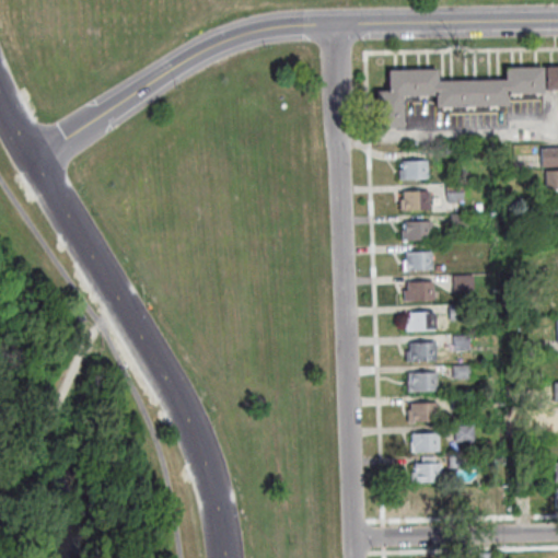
[(388,71),(390,92),(378,92),(378,129),(404,129),(404,97),(437,96),(437,108),(510,106),(509,95),(545,94),(544,68),(506,69),(507,81),(439,82),(439,70),(388,71)]
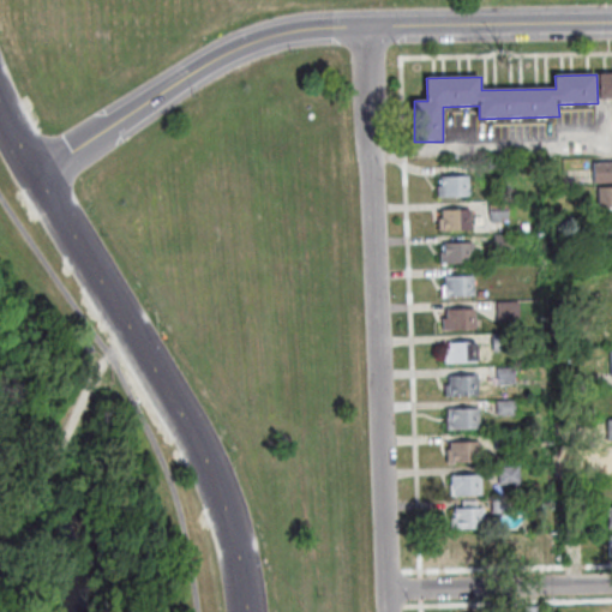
[(599,75),(611,75),(611,100),(600,100),(599,75)]
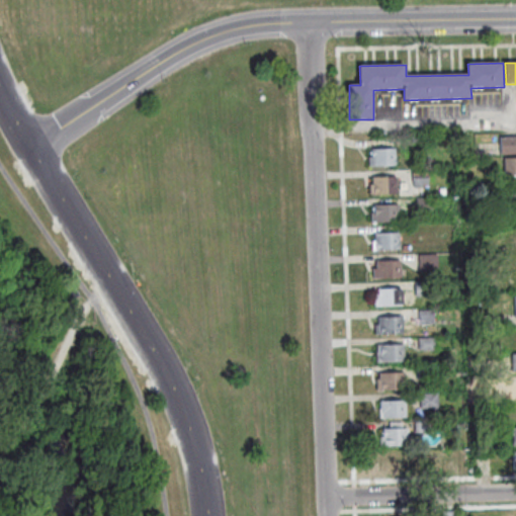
[(515,154),(502,155),(501,138),(515,137),(515,154)]
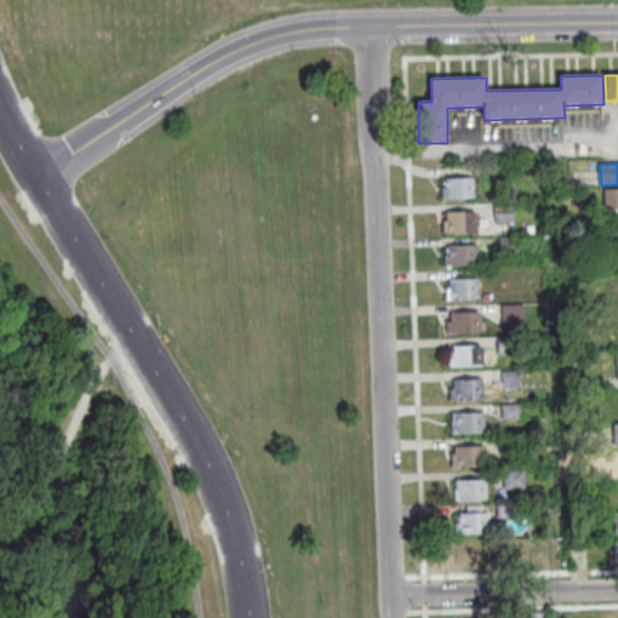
[(447,188),(446,179),(475,178),(475,199),(444,200),(442,188),(447,188)]
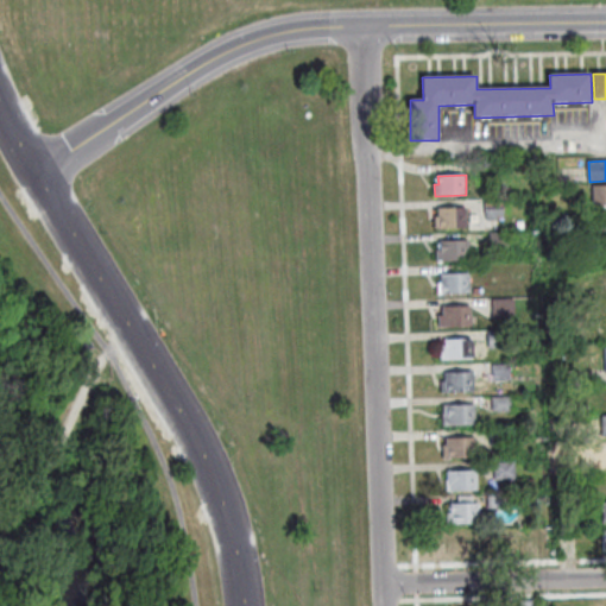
[(605,206),(594,207),(594,187),(605,185),(605,206)]
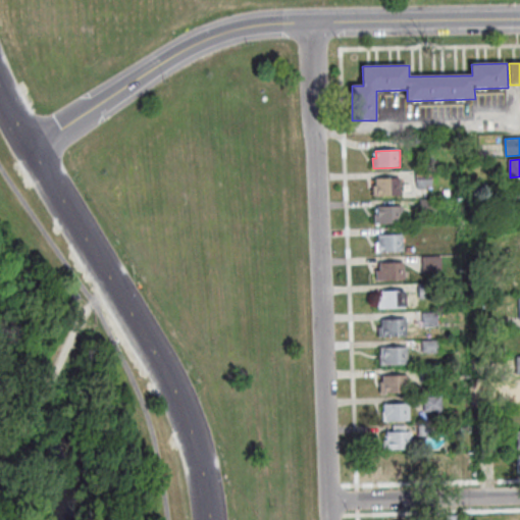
[(417,171),(432,170),(432,188),(418,189),(417,171)]
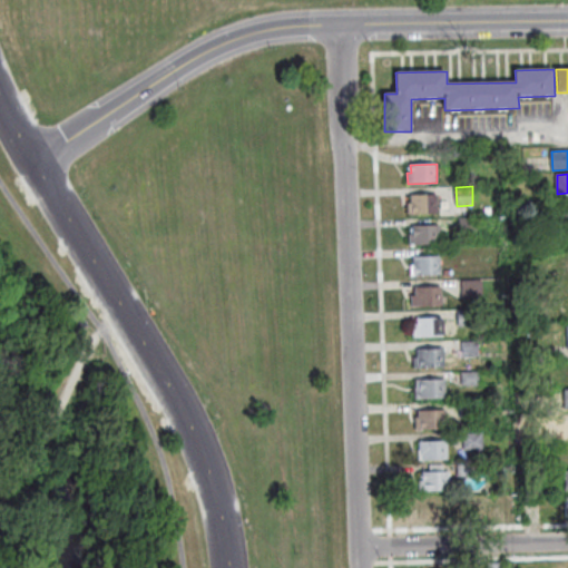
[(412,203),(411,195),(438,194),(438,213),(409,214),(408,203),(412,203)]
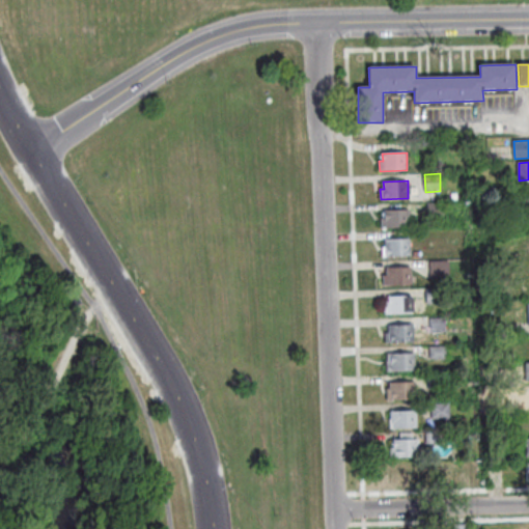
[(519,188),(528,187),(528,205),(520,206),(519,188)]
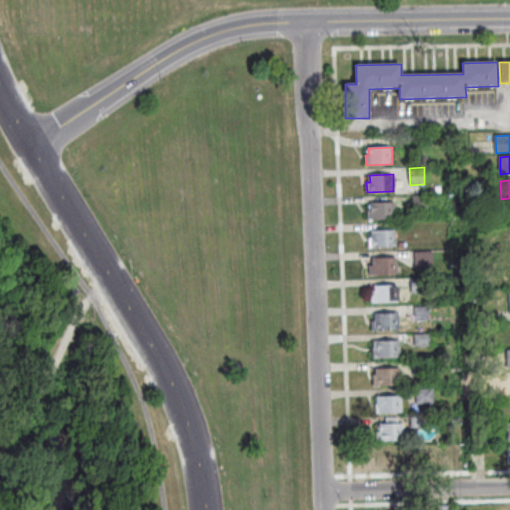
[(412,195),(428,194),(428,211),(413,211),(412,195)]
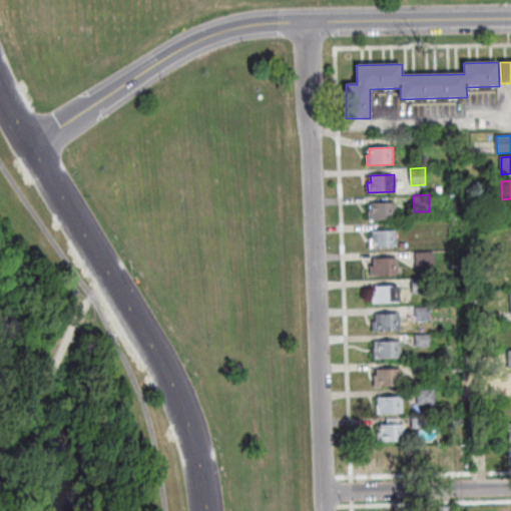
[(372,210),(372,203),(395,202),(396,219),(369,220),(368,210),(372,210)]
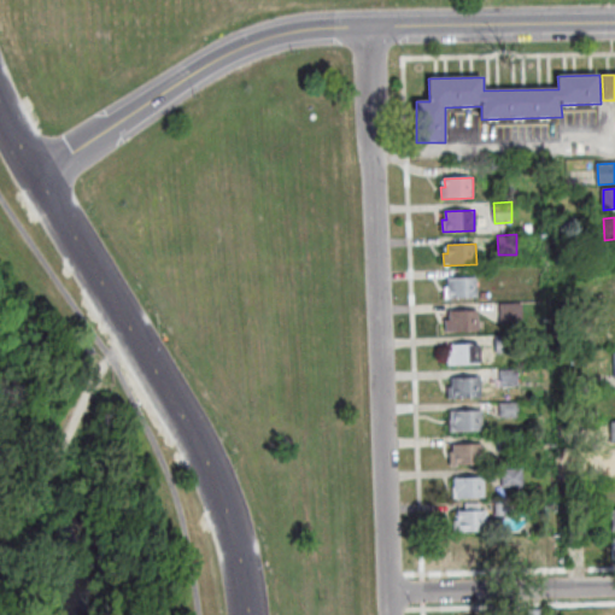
[(447,277),(478,276),(478,297),(449,298),(447,277)]
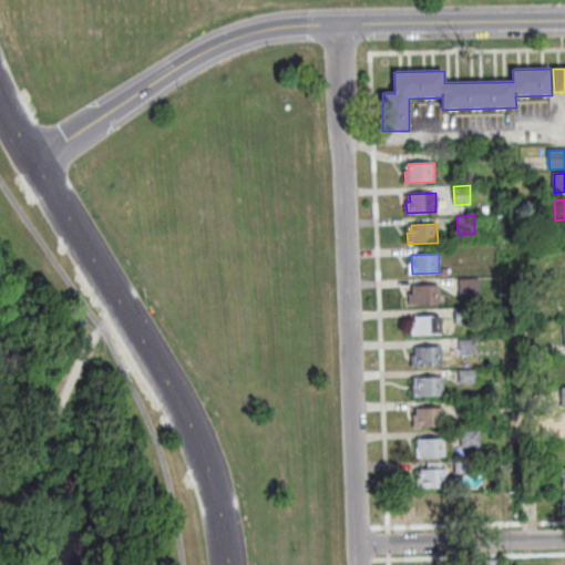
[(459,278),(480,278),(481,296),(460,296),(459,278)]
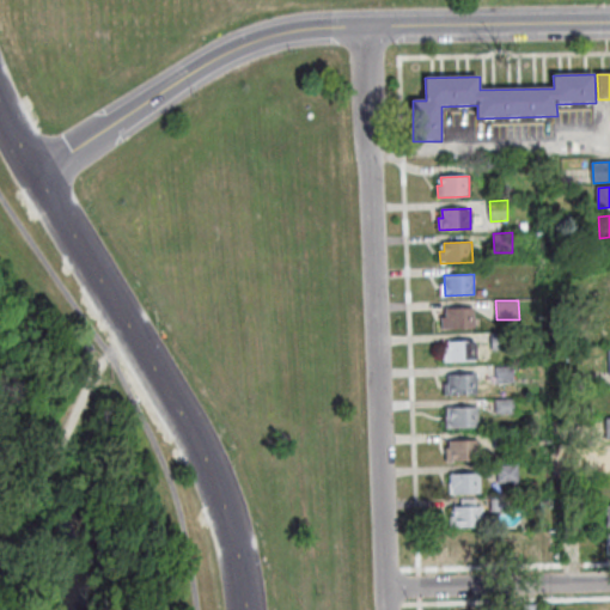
[(446,317),(445,307),(475,307),(475,328),(443,329),(441,317),(446,317)]
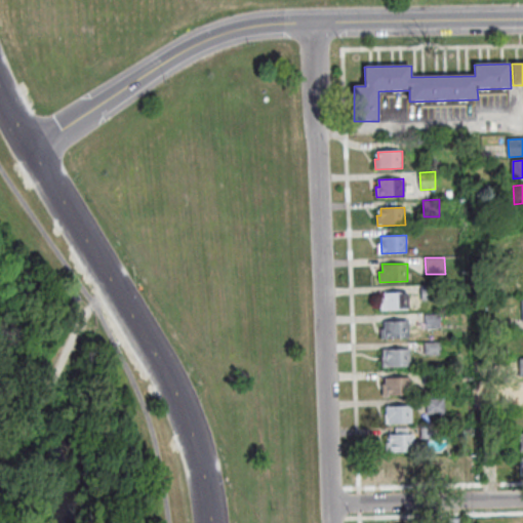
[(421,300),(421,286),(438,285),(438,299),(421,300)]
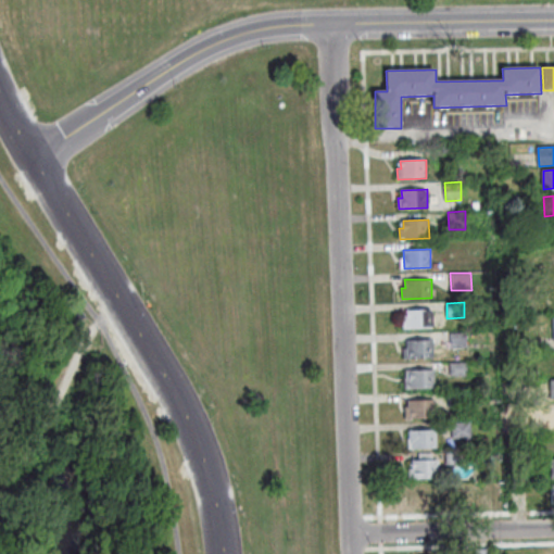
[(78,305),(83,313),(72,318),(68,311),(78,305)]
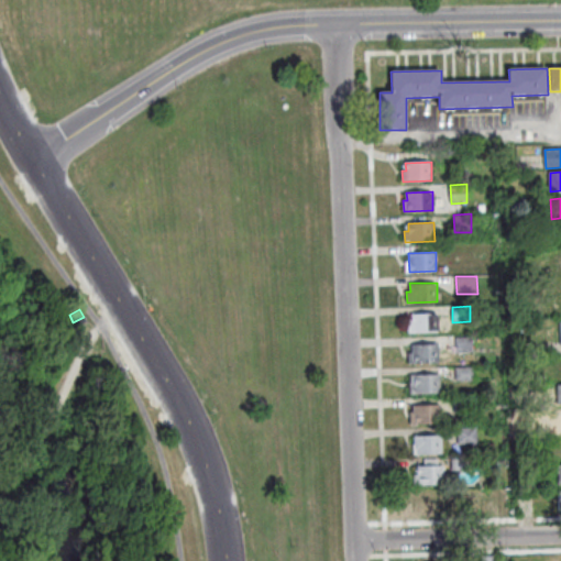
[(411,314),(438,314),(439,332),(408,333),(408,320),(413,320),(411,314)]
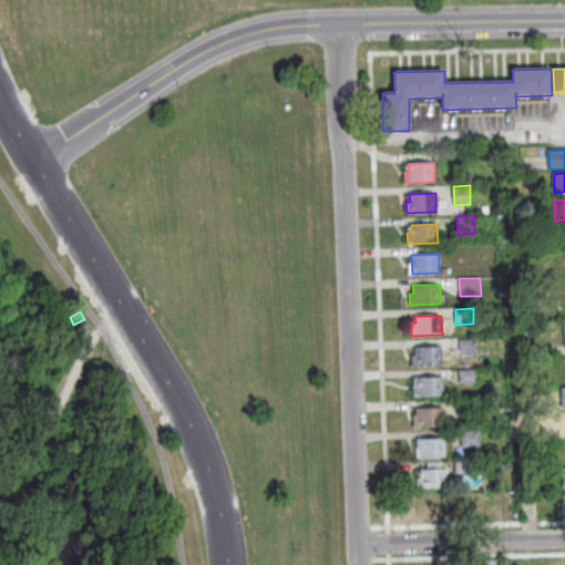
[(460,355),(460,339),(475,339),(475,355),(460,355)]
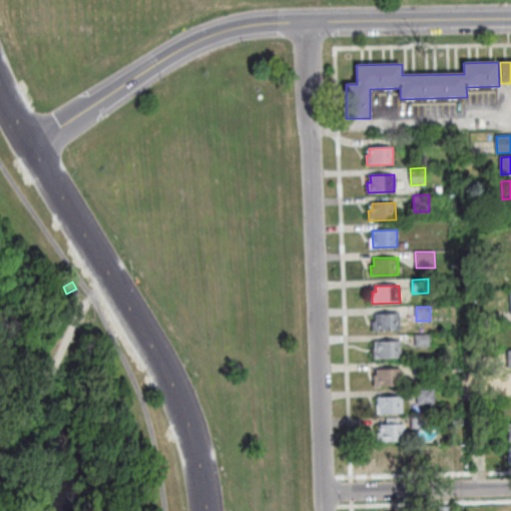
[(400,314),(400,331),(373,332),(373,321),(376,321),(376,315),(400,314)]
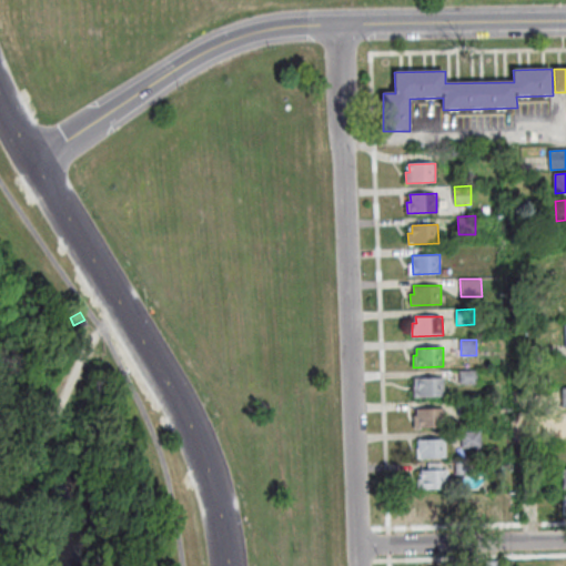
[(537,359),(536,347),(552,347),(553,359),(537,359)]
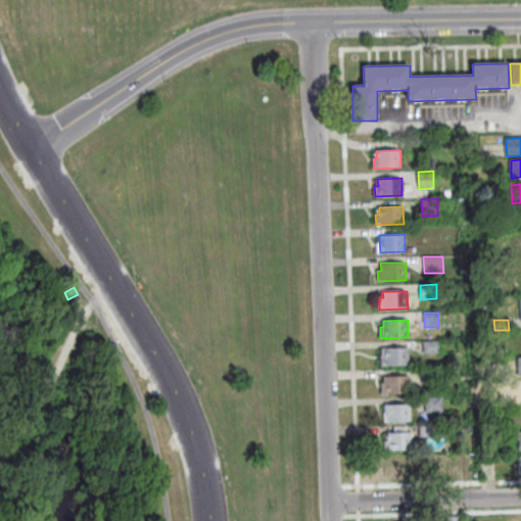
[(424,352),(424,341),(439,340),(440,352),(424,352)]
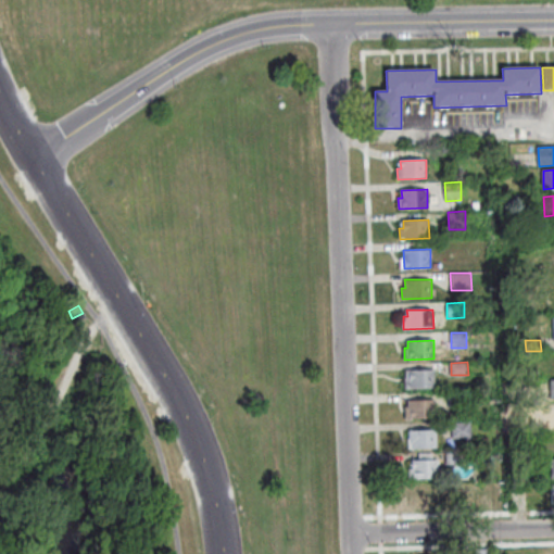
[(406,389),(405,370),(435,369),(435,388),(406,389)]
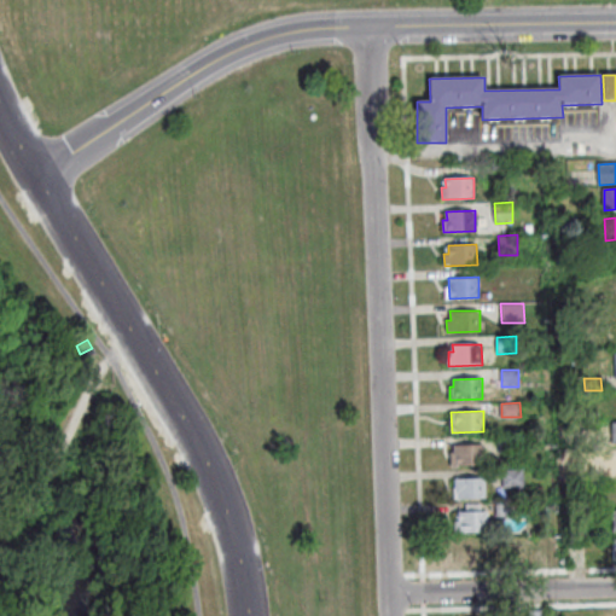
[(499,436),(518,436),(518,452),(499,453),(499,436)]
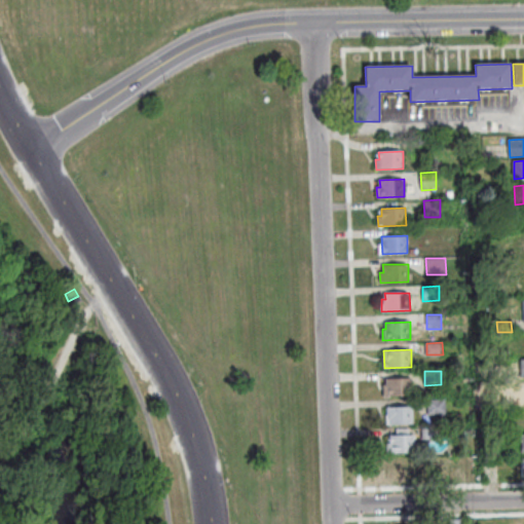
[(384,398),(383,385),(386,385),(385,379),(412,378),(412,396),(389,397),(389,398),(384,398)]
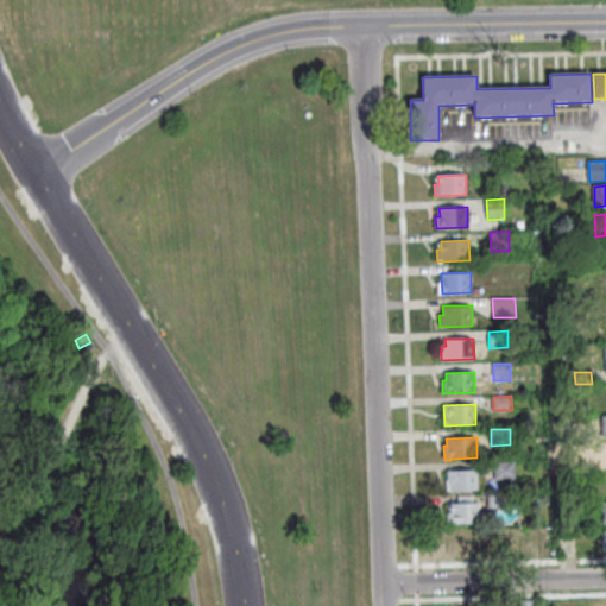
[(496,480),(494,462),(515,461),(516,479),(496,480)]
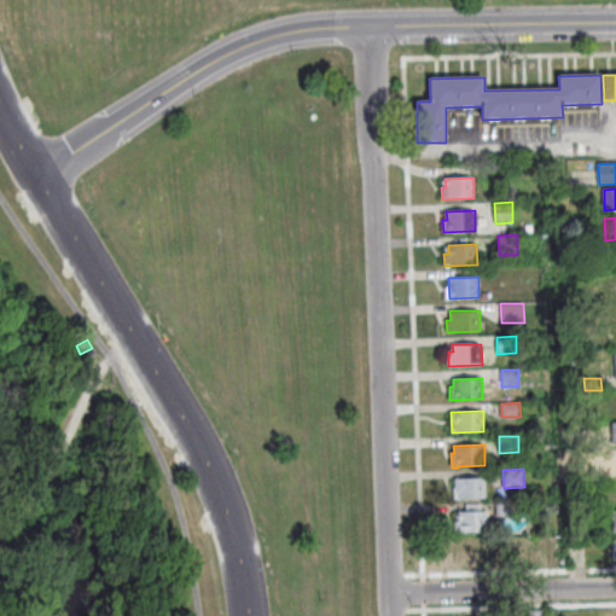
[(454,480),(486,478),(486,499),(455,500),(454,480)]
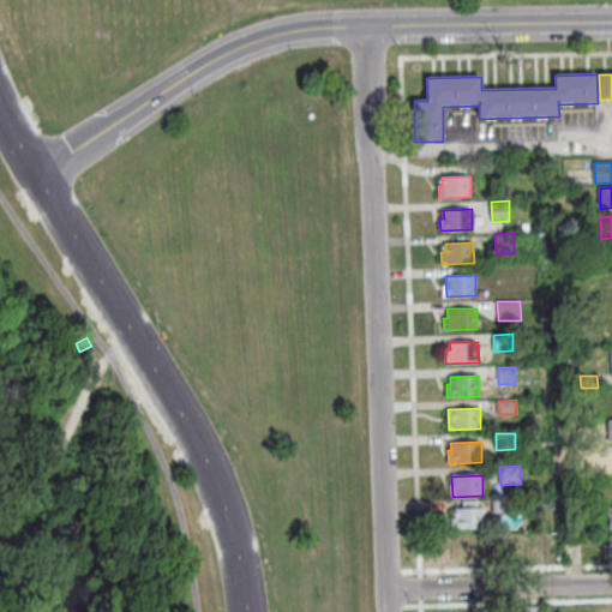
[(493,501),(511,499),(511,513),(493,513),(493,501)]
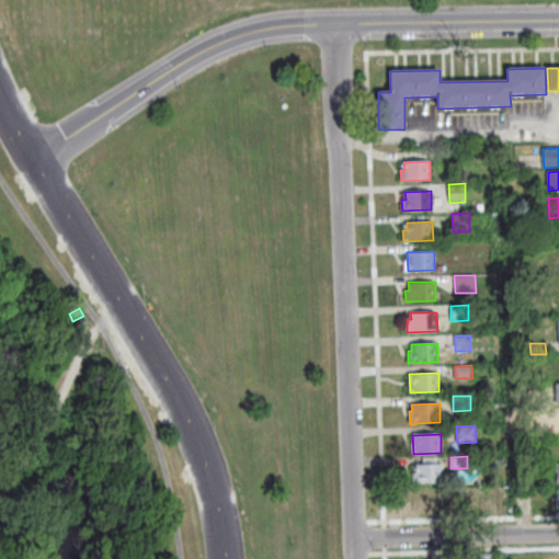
[(413,483),(412,474),(417,472),(415,466),(441,465),(442,482),(413,483)]
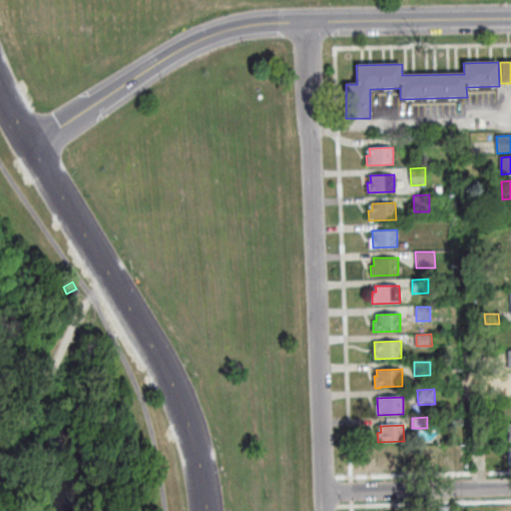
[(382,467),(381,450),(404,450),(405,466),(382,467)]
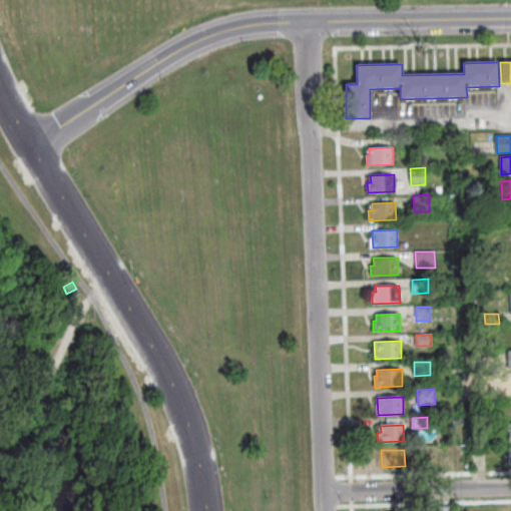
[(447,471),(446,456),(457,455),(458,470),(447,471)]
